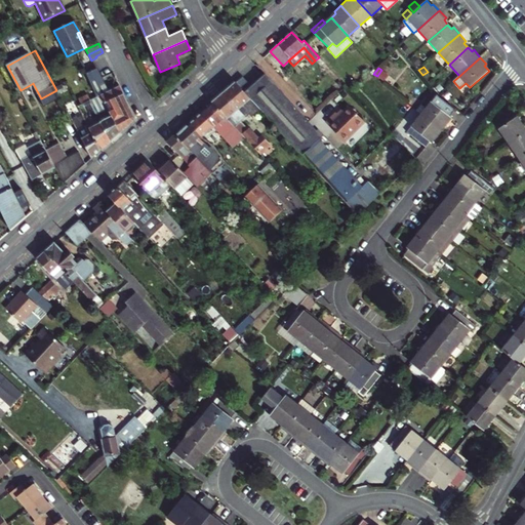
[(236,82),(260,110),(301,155),(320,139),(321,137),(324,140),(327,138),(323,134),(322,135),(266,73),(251,85),(242,76),(236,82)]
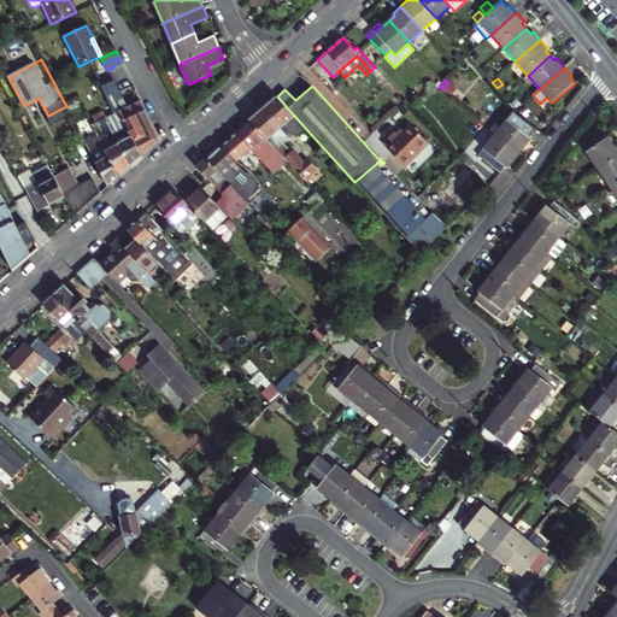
[(277,97),(248,121),(276,150),(306,181),(318,170),(309,159),(304,163),(293,150),(291,151),(283,142),(294,134),(297,136),(306,129),(277,97)]
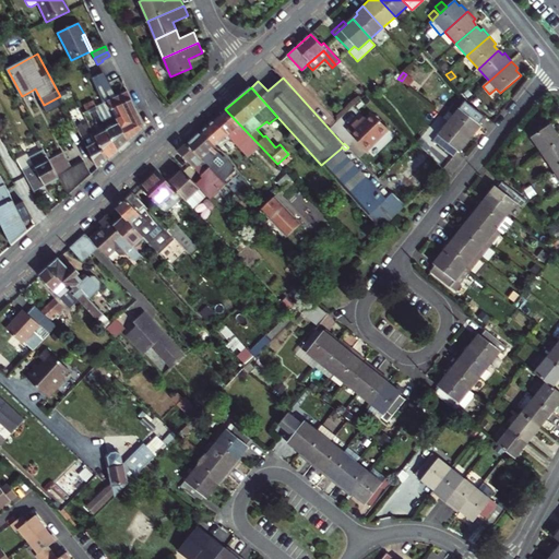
[(468,99),(473,95),(467,90),(463,93),(468,99)]
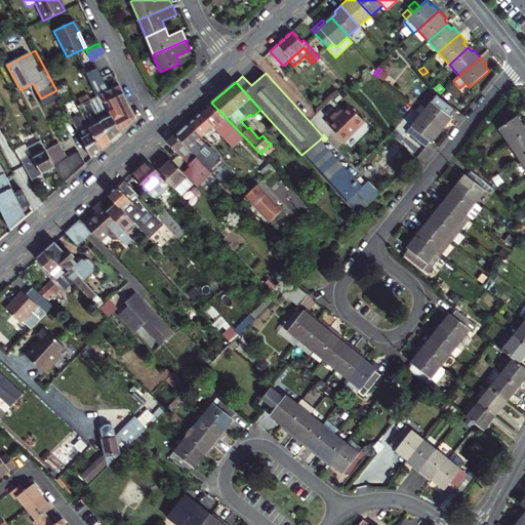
[(128,126),(134,121),(134,117),(119,86),(112,90),(128,126)]
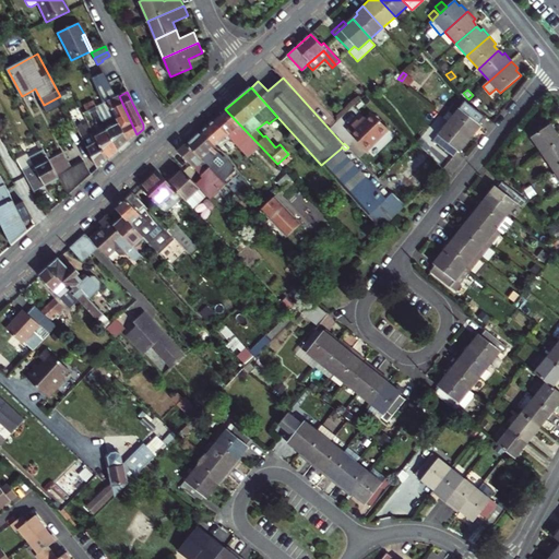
[(110,106),(113,109),(128,142),(137,134),(119,96),(109,100),(107,95),(100,97),(104,104),(108,102),(110,106)]
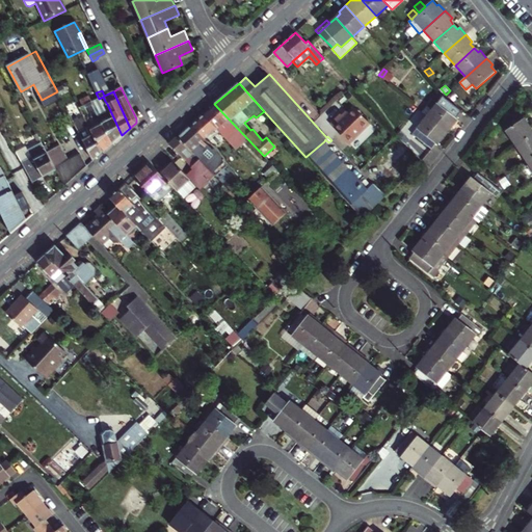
[(91,102),(88,96),(79,100),(82,106),(85,105),(91,102)]
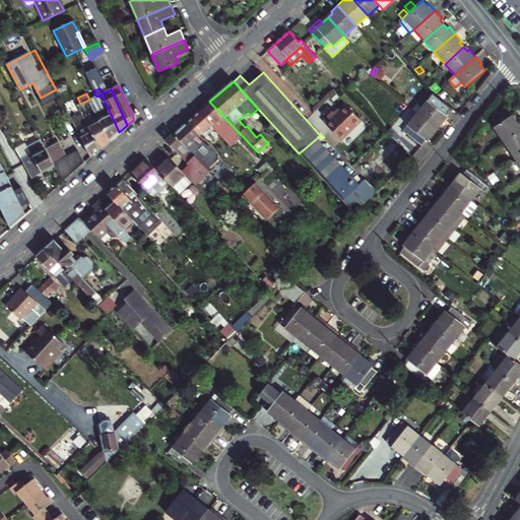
[(412,109),(417,113),(438,129),(447,117),(446,116),(450,110),(431,95),(427,102),(420,99),(412,109)]
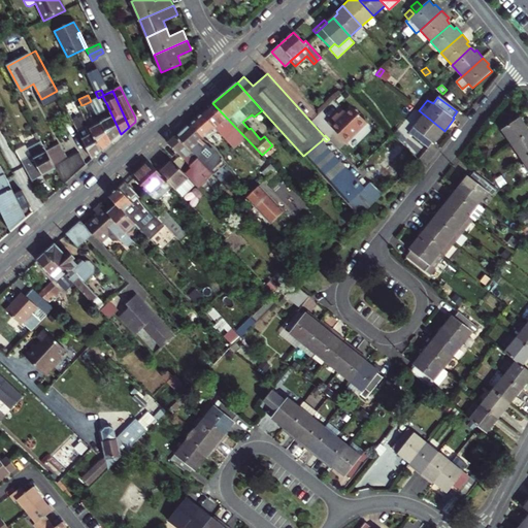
[(95,99),(91,101),(111,142),(121,134),(106,103),(99,107),(97,103),(95,99)]
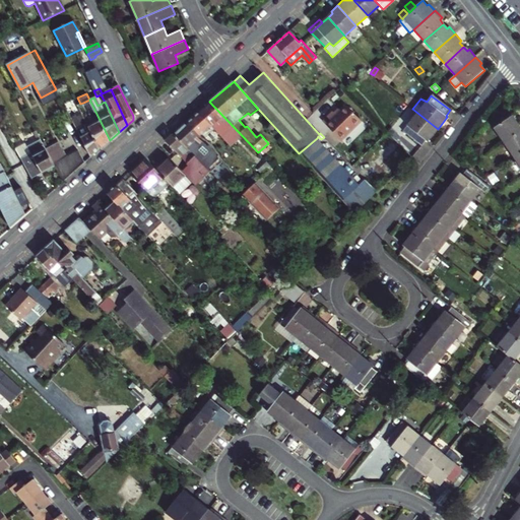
[(110,140),(89,100),(83,103),(88,113),(83,116),(101,148),(110,140)]
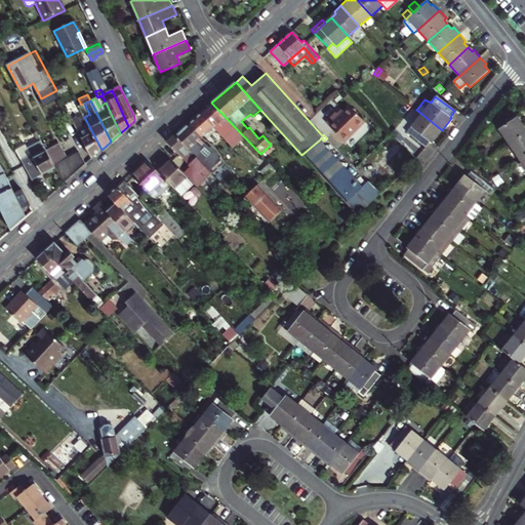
[(333,109),(324,118),(342,137),(362,120),(346,102),(335,111),(333,109)]
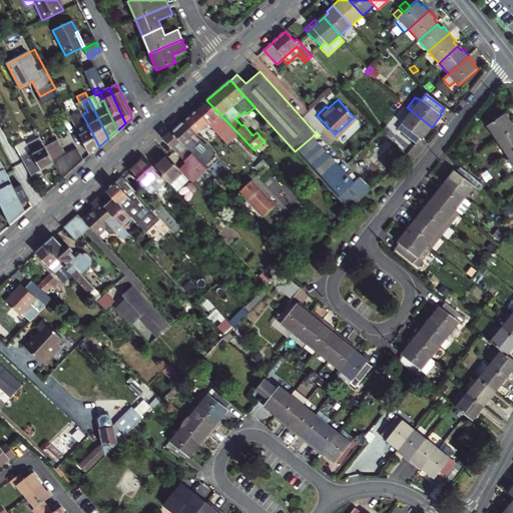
[(229,124),(206,100),(195,110),(211,127),(217,134),(229,124)]
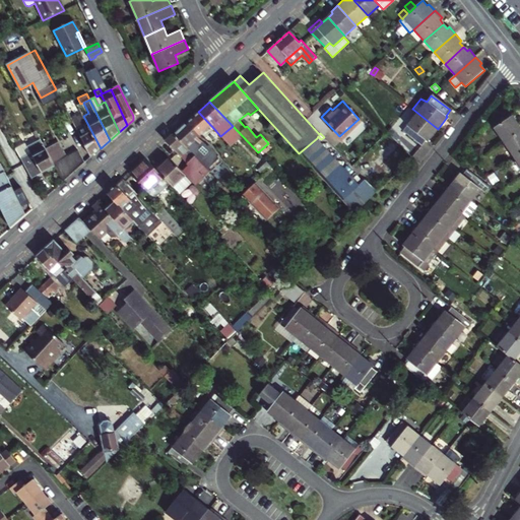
[(187,122),(199,137),(209,128),(211,131),(214,129),(198,112),(187,122)]
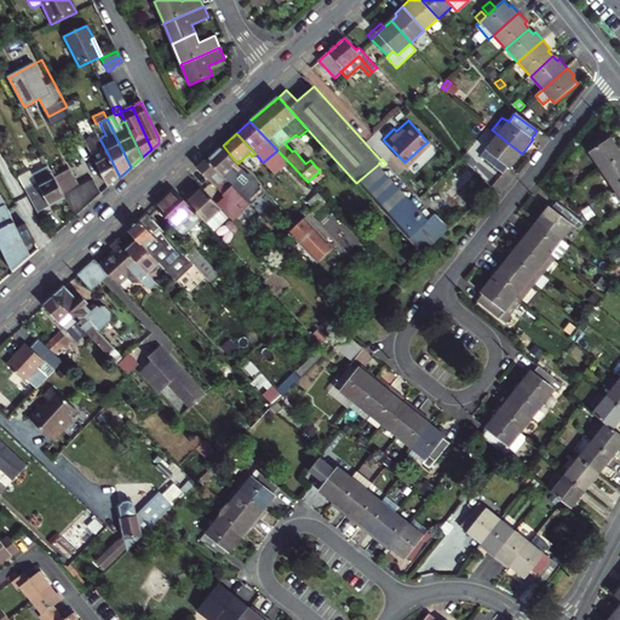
[(522,154),(498,135),(481,156),(503,173),(507,167),(510,168),(522,154)]
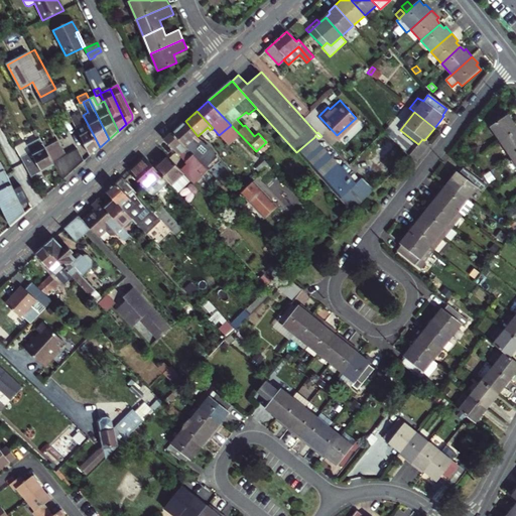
[(75,114),(70,117),(91,155),(100,147),(83,115),(82,113),(76,116),(75,114)]
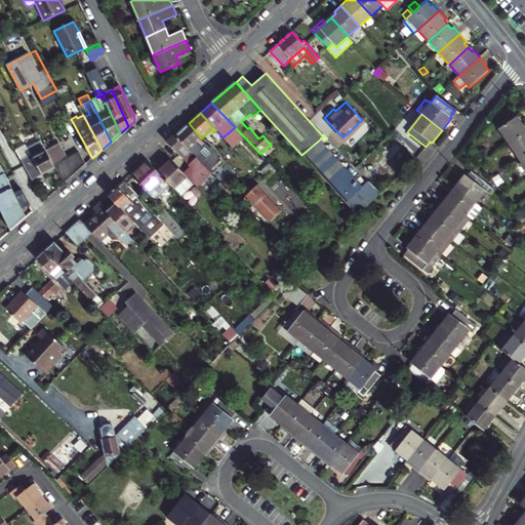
[(524,128),(517,116),(499,128),(510,144),(524,133),(524,128)]
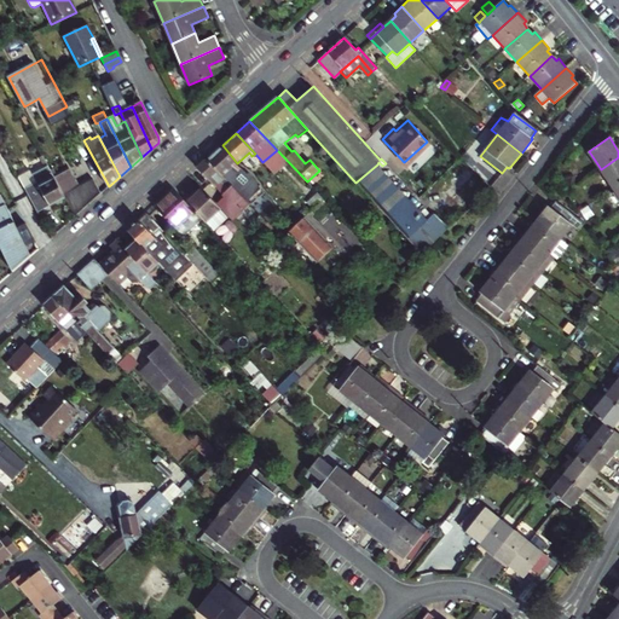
[(219,148),(207,160),(247,202),(261,190),(260,184),(249,173),(247,174),(241,168),(235,165),(237,163),(223,145),(219,148)]
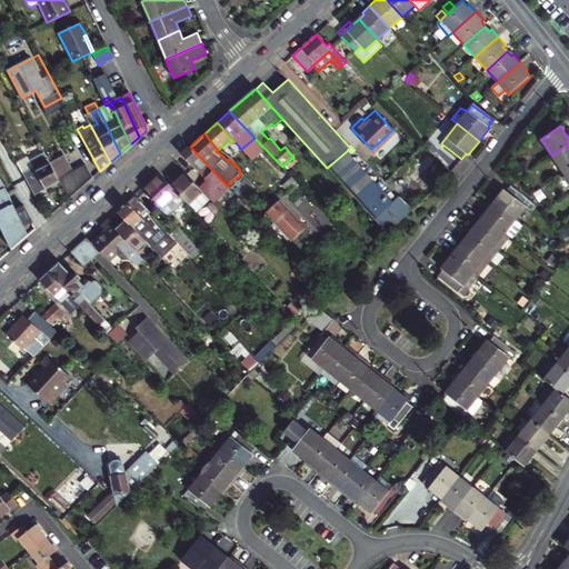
[(568,145),(552,156),(563,172),(568,169),(568,145)]
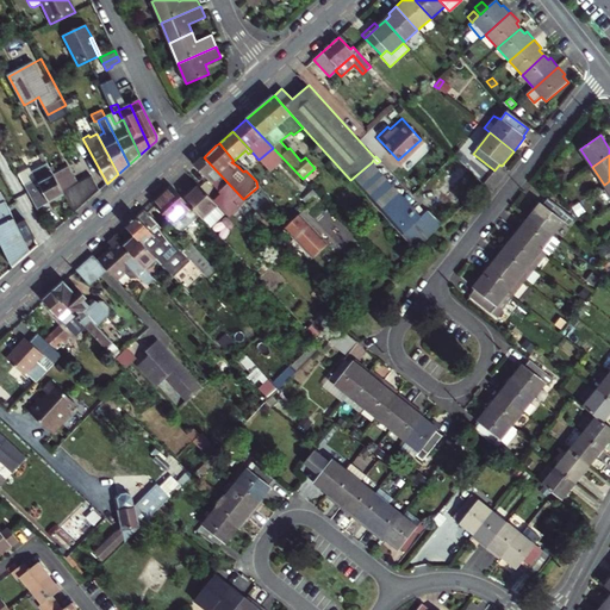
[(242,156),(238,162),(248,169),(253,163),(242,156)]
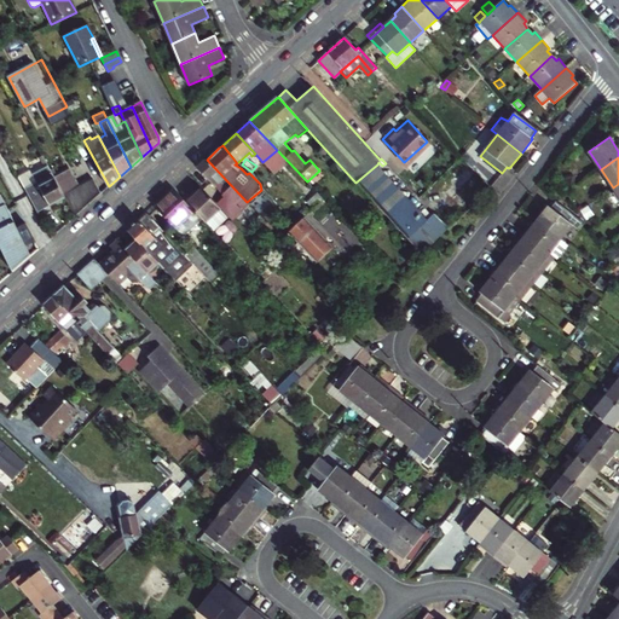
[(207,160),(197,168),(215,187),(221,183),(227,189),(223,194),(241,213),(249,204),(247,202),(207,160)]
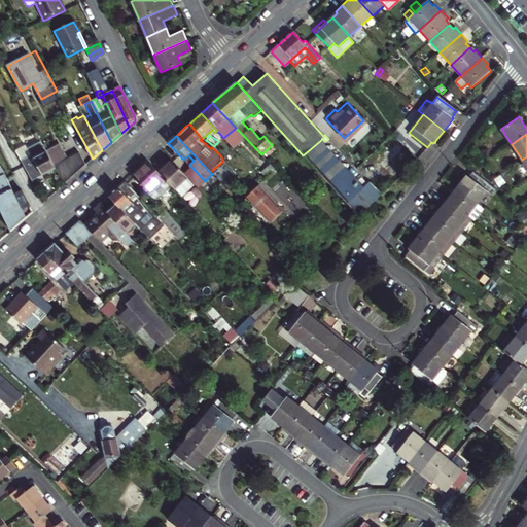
[(303,155),(347,204),(364,187),(321,140),(303,155)]
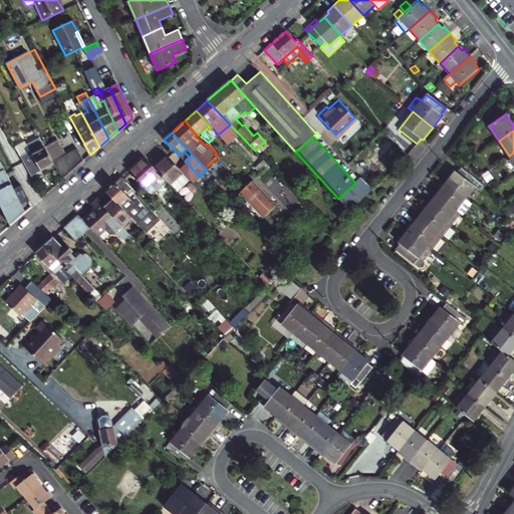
[(15,147),(31,176),(53,164),(45,148),(39,138),(26,145),(25,142),(15,147)]
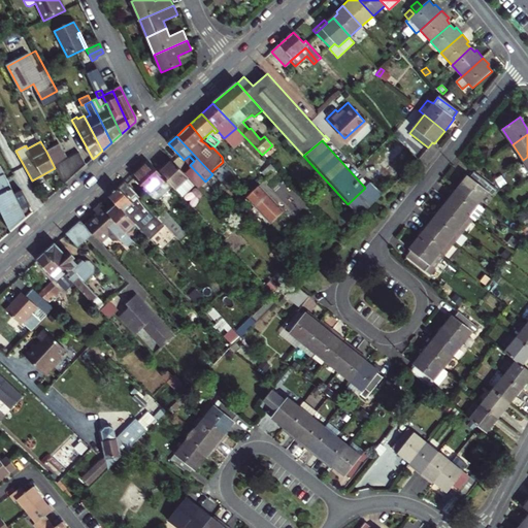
[(87,165),(79,153),(67,160),(59,145),(46,152),(55,168),(64,185),(87,165)]
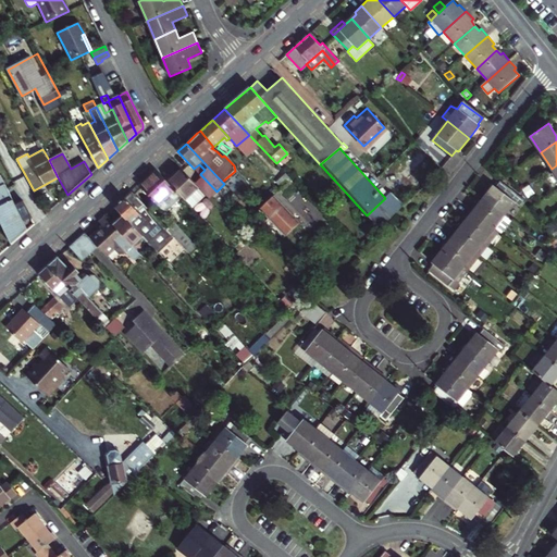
[(292,180),(277,165),(270,171),(285,186),(292,180)]
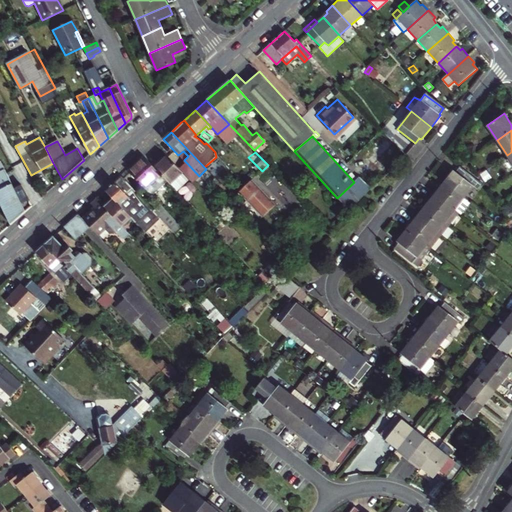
[(143,156),(127,171),(151,196),(167,181),(155,169),(154,167),(143,156)]
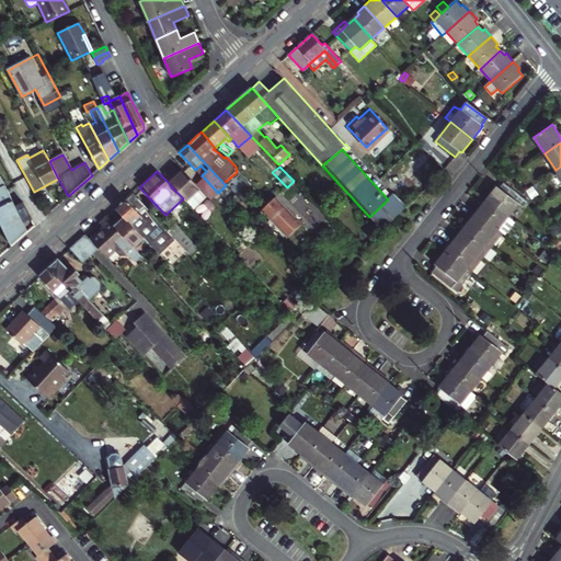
[(183,198),(185,202),(199,189),(183,171),(175,178),(169,183),(170,185),(183,198)]
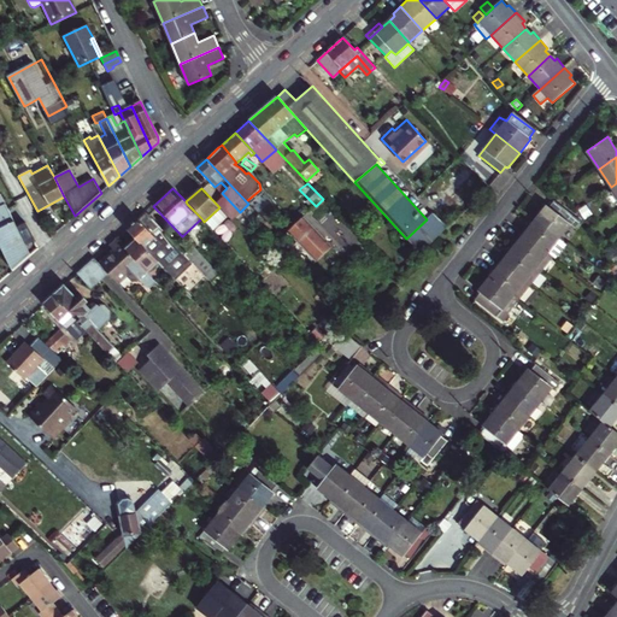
[(27,246),(36,241),(27,223),(18,228),(0,194),(0,244),(6,257),(27,246)]
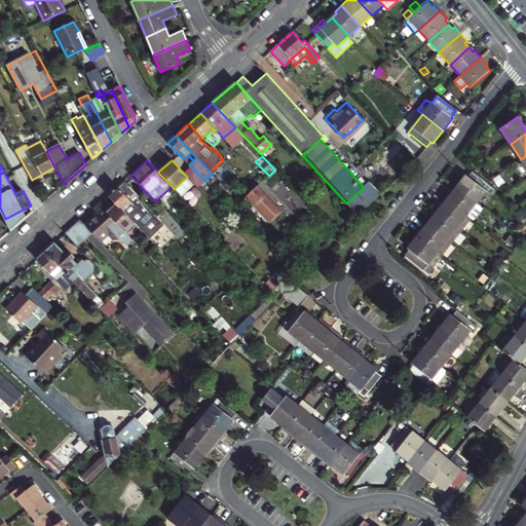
[(466,175),(456,187),(477,203),(487,191),(491,194),(495,188),(473,171),(468,176),(466,175)]
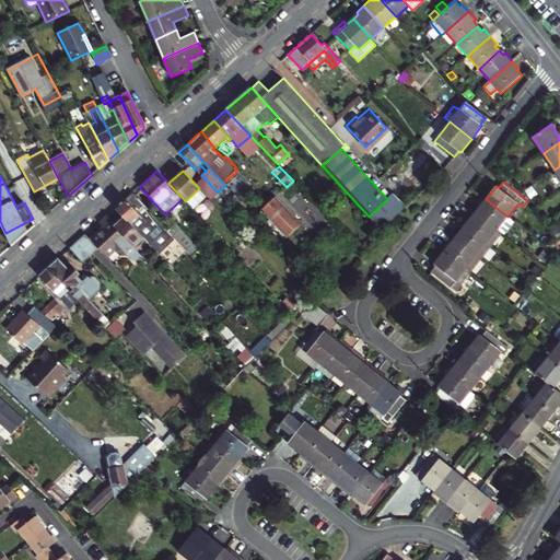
[(116,208),(125,218),(143,238),(149,244),(166,229),(133,193),(116,208)]
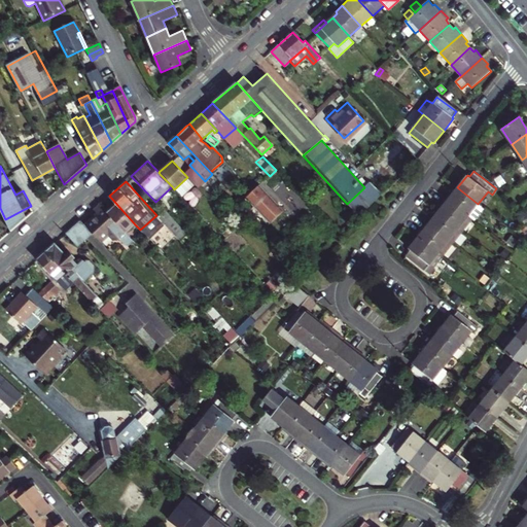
[(364,187),(347,204),(358,217),(381,194),(370,181),(364,187)]
